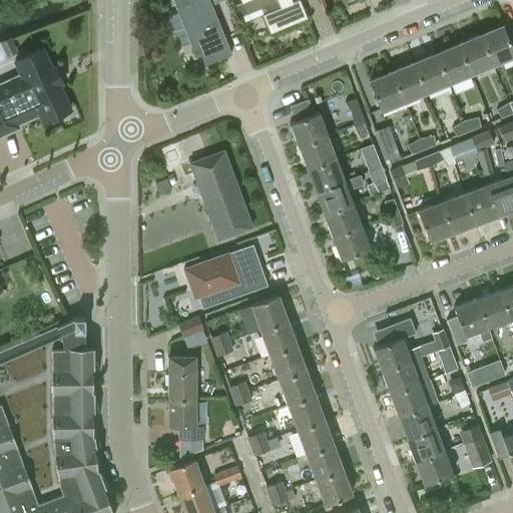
[(190,2),(176,8),(195,56),(202,53),(206,64),(208,63),(207,60),(229,51),(230,51),(209,0),(189,0),(190,0),(190,2)]
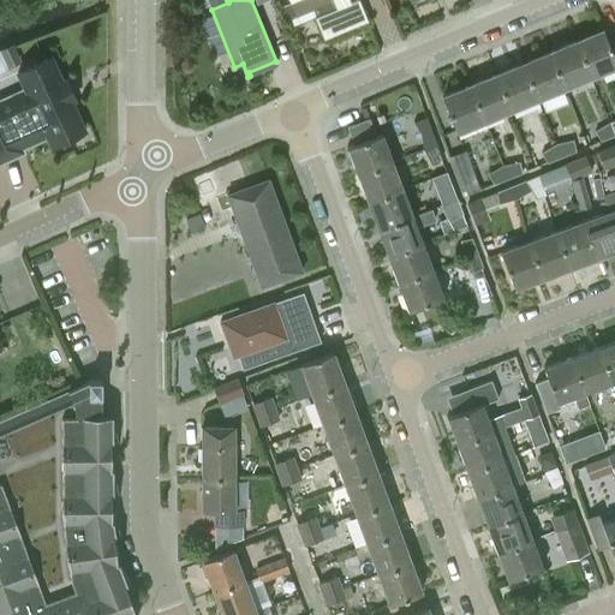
[(323,40),(366,23),(358,0),(350,4),(347,0),(288,0),(290,3),(296,0),(333,0),(338,10),(315,19),(323,40)]
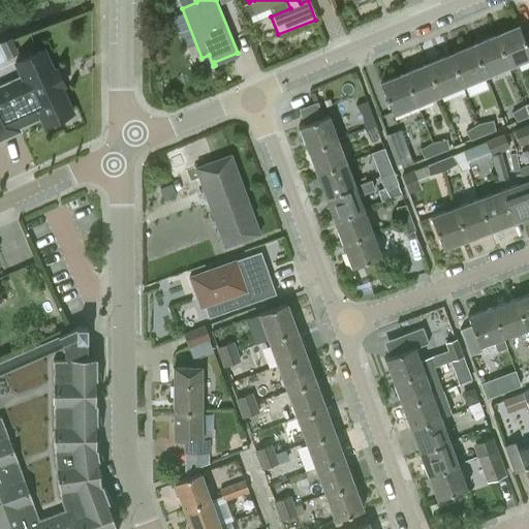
[(495,34),(508,65),(528,56),(528,51),(518,25),(495,34)]
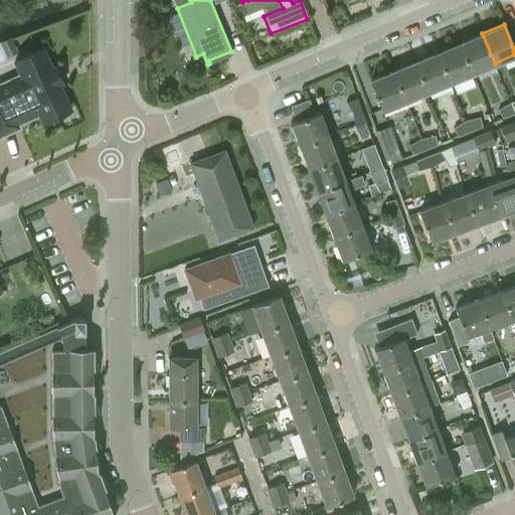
[(472,72),(495,63),(482,33),(460,43),(472,72)]
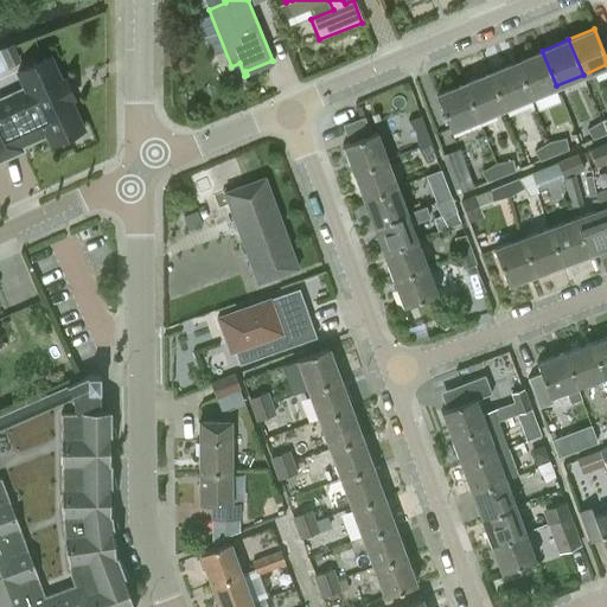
[(530,97),(556,85),(542,51),(516,62),(530,97)]
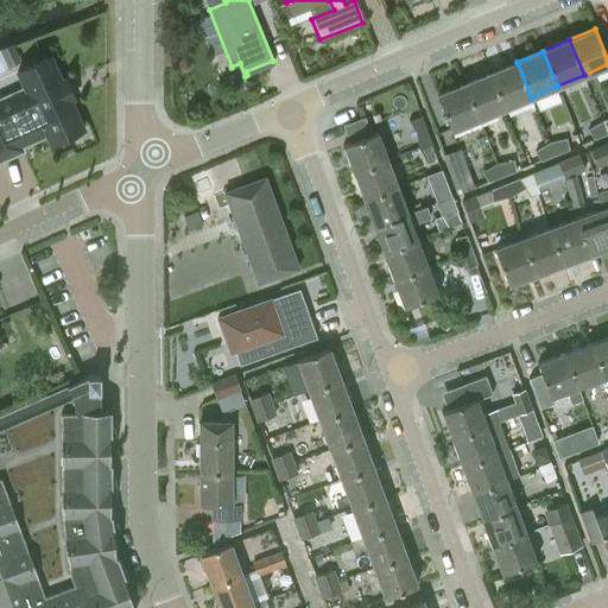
[(0,93),(0,160),(21,151),(20,147),(46,135),(50,144),(83,128),(70,100),(74,99),(64,78),(61,81),(50,57),(17,73),(23,83),(0,93)]
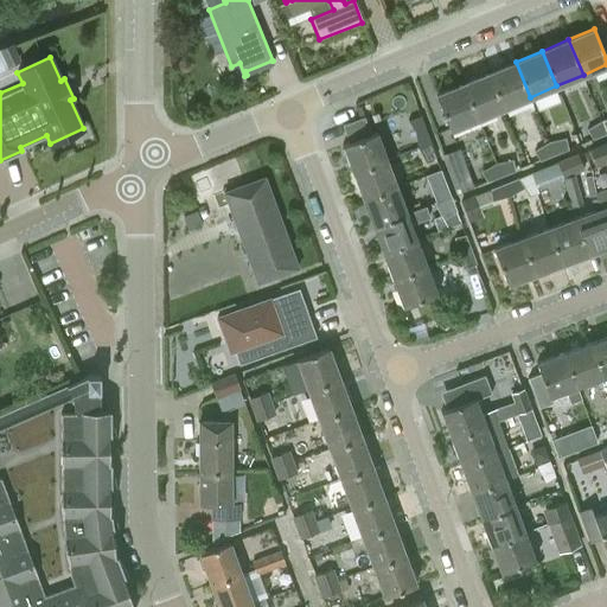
[(490,74),(504,108),(530,97),(516,62),(490,74)]
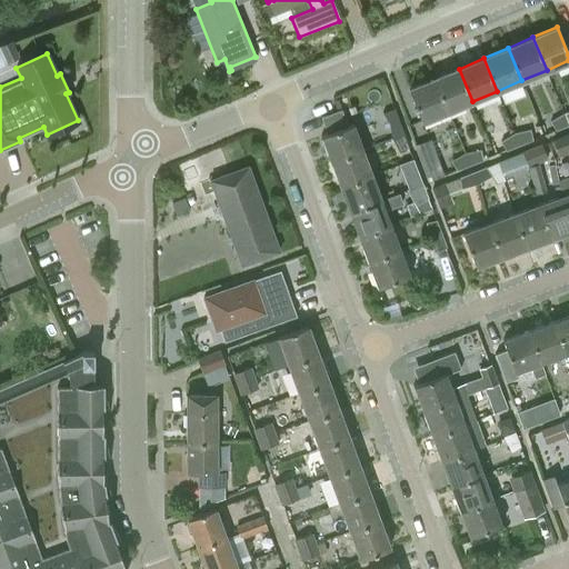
[(448,112),(472,101),(459,69),(435,79),(448,112)]
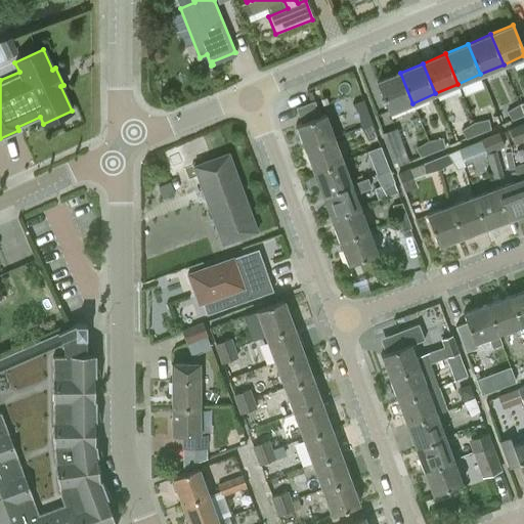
[(390,113),(412,103),(400,73),(377,83),(390,113)]
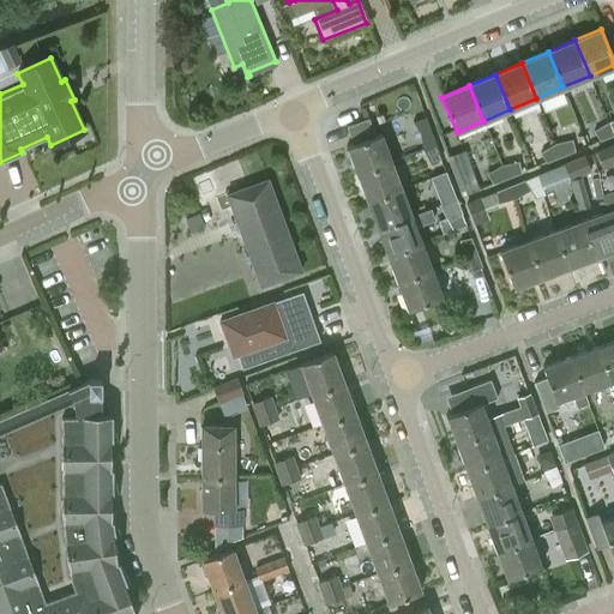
[(423,149),(435,144),(425,116),(413,121),(419,130),(421,146),(423,149)]
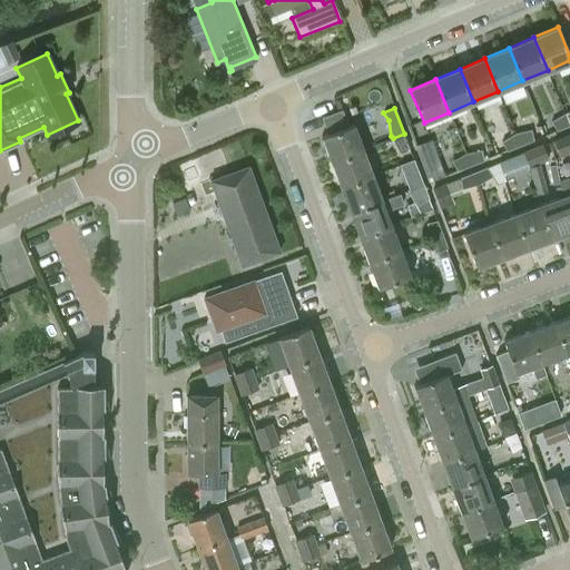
[(557,129),(569,124),(566,112),(551,120),(557,129)]
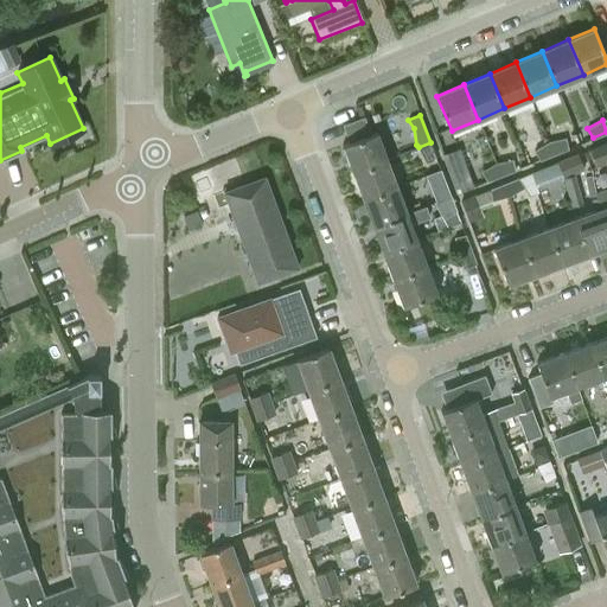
[(351,172),(387,159),(377,132),(342,145),(351,172)]
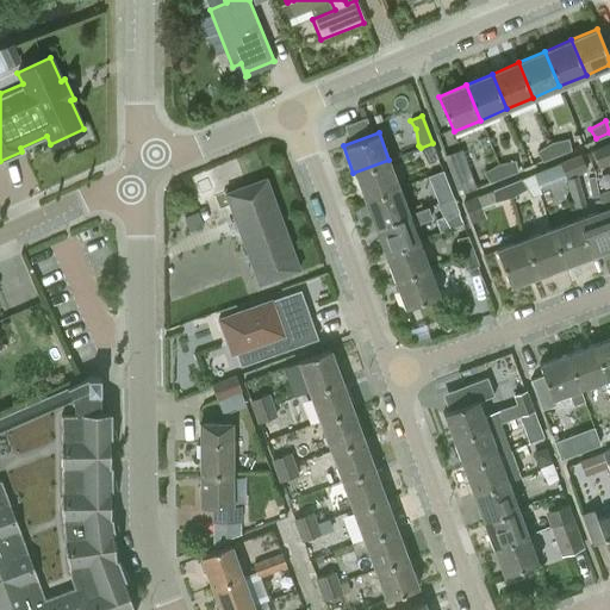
[(552,142),(556,155),(571,149),(568,138),(552,142)]
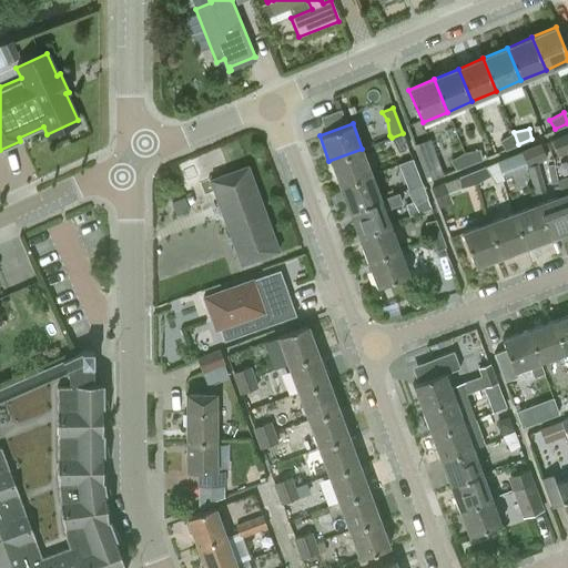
[(506,150),(518,144),(514,132),(499,141),(506,150)]
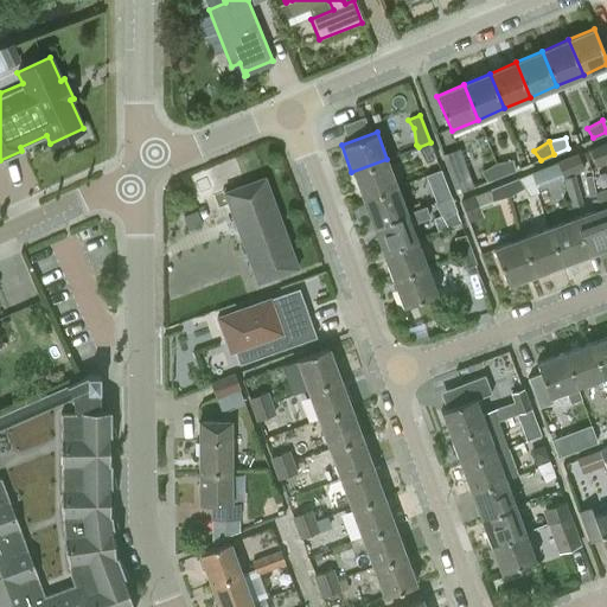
[(606,141),(595,146),(589,148),(595,165),(606,160),(606,141)]
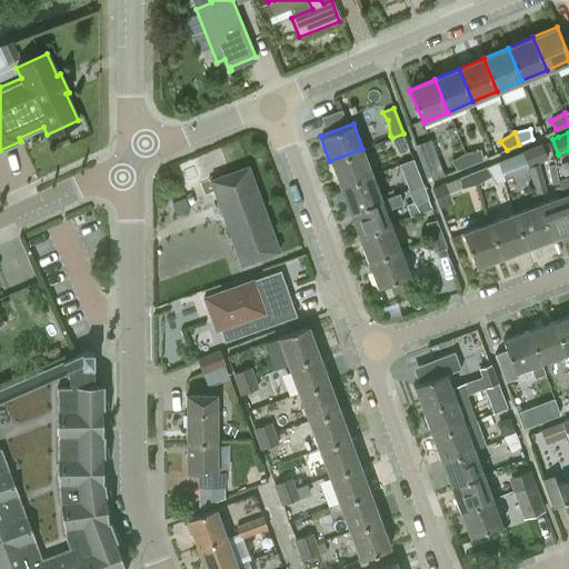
[(408,147),(403,133),(392,138),(399,151),(408,147)]
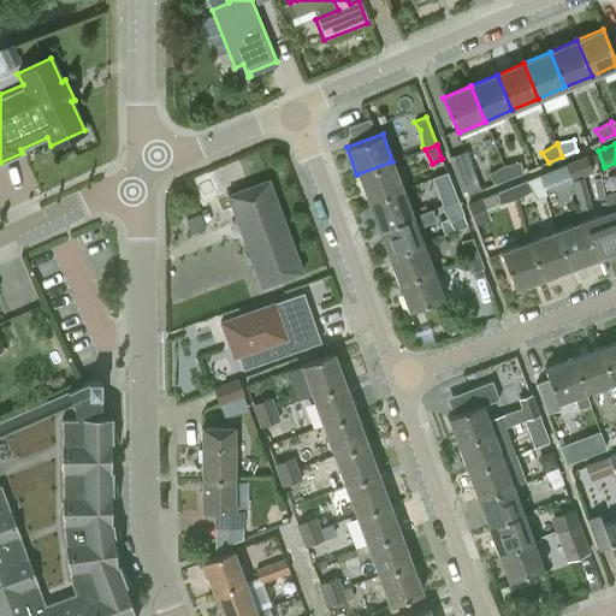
[(465,195),(479,190),(466,152),(451,157),(465,195)]
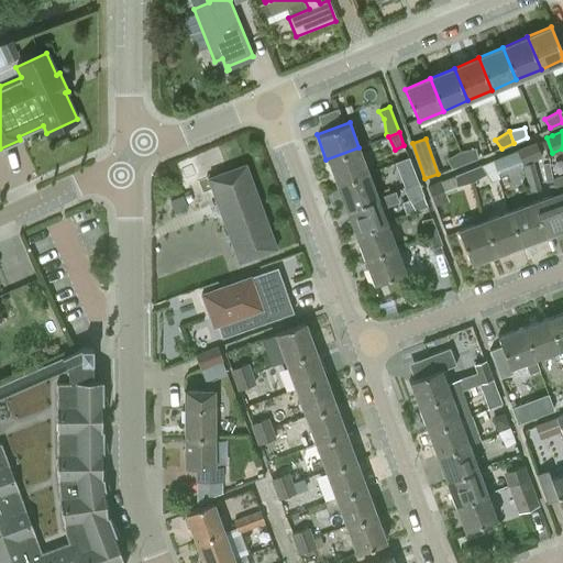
[(536,142),(517,150),(523,164),(532,159),(541,156),(536,142)]
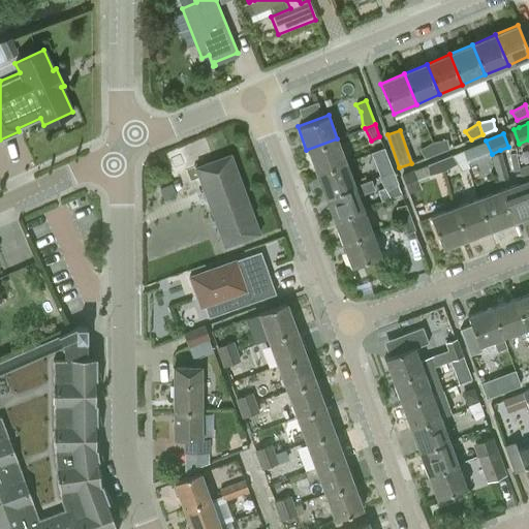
[(306,150),(315,174),(346,162),(337,138),(306,150)]
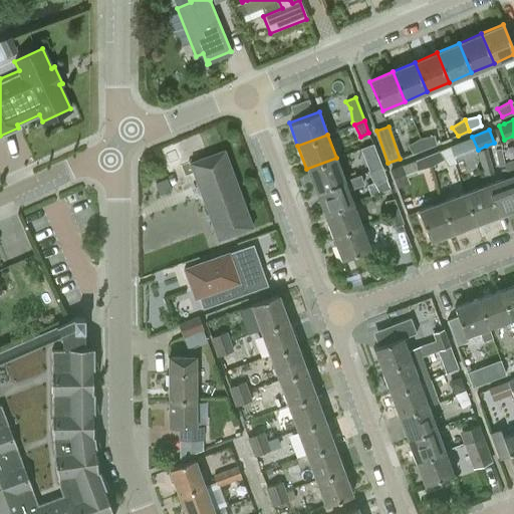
[(420,138),(425,149),(436,144),(434,135),(420,138)]
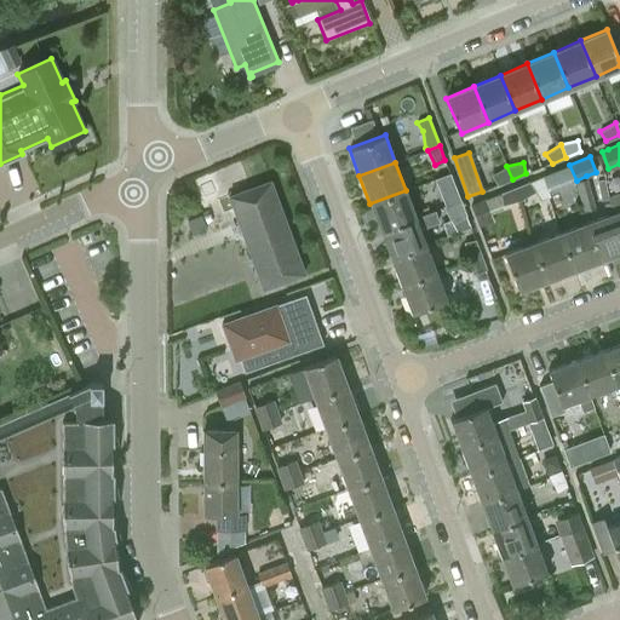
[(569,165),(541,177),(547,191),(577,181),(569,165)]
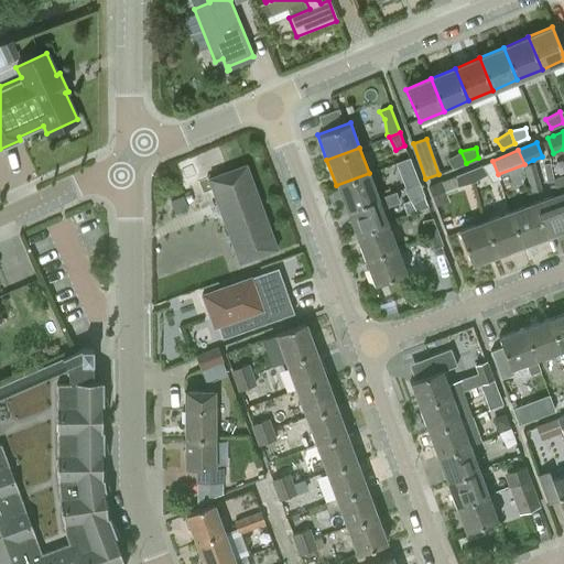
[(453,169),(466,163),(461,151),(447,159),(453,169)]
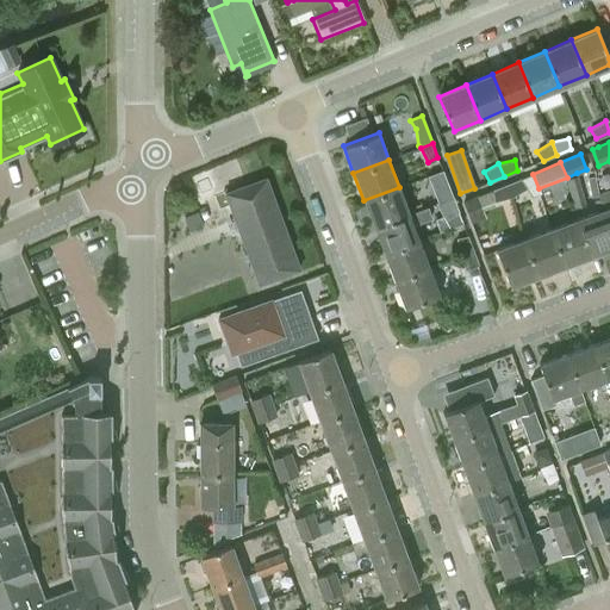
[(256,285),(298,271),(267,179),(225,193),(256,285)]
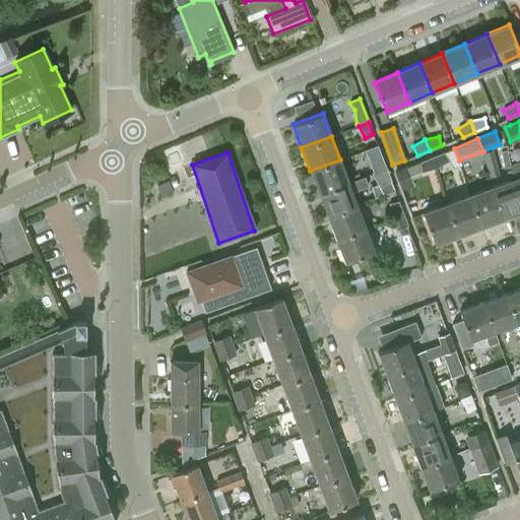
[(444,152),(432,156),(437,168),(449,160),(444,152)]
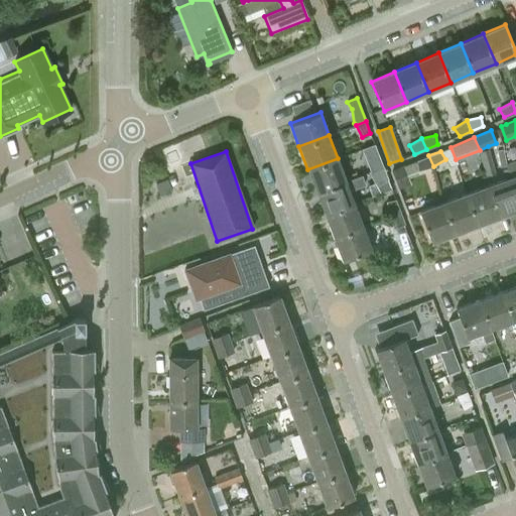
[(433,166),(428,155),(416,160),(418,170),(433,166)]
